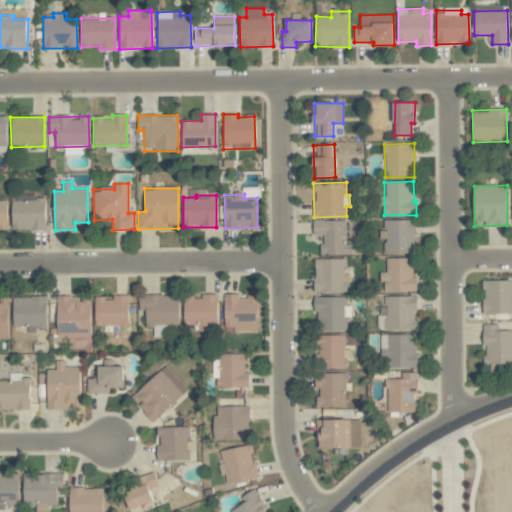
[(45,229),(45,197),(12,198),(12,230),(45,229)]
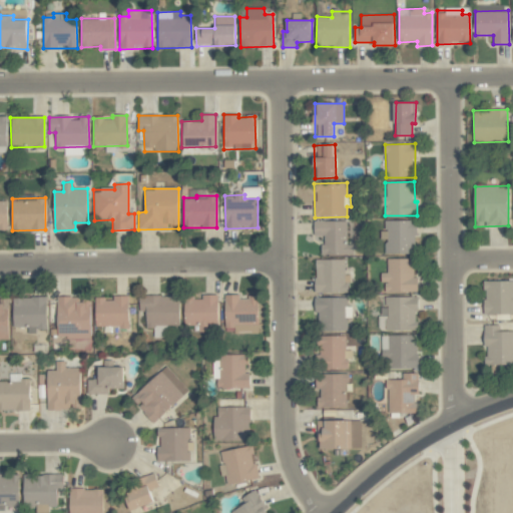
[(323,255),(354,254),(353,244),(347,244),(347,220),(314,221),(315,235),(323,235),(323,255)]
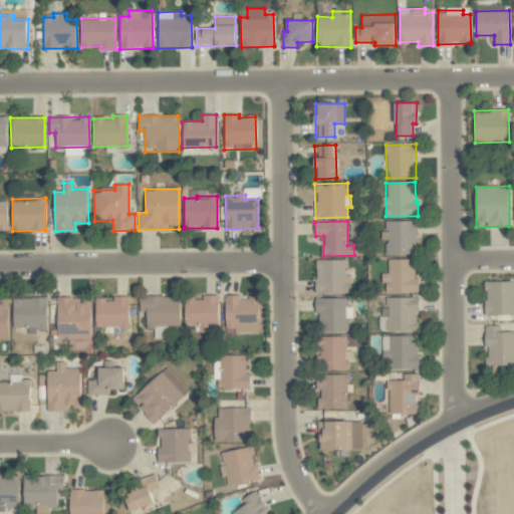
[(387,255),(418,254),(417,221),(386,221),(386,231),(381,231),(381,241),(387,240),(387,255)]
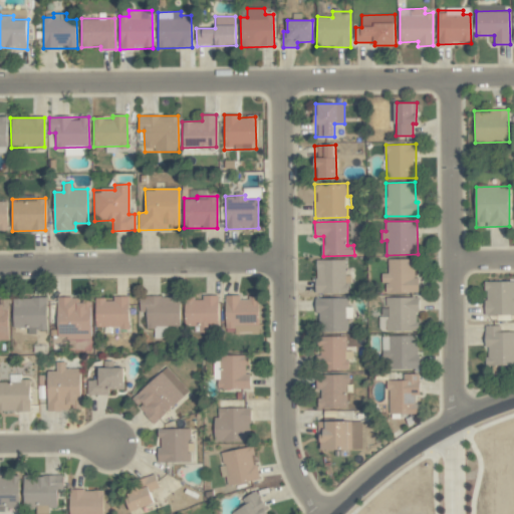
[(416,259),(388,259),(389,274),(383,274),(383,293),(419,292),(419,278),(416,278),(416,259)]
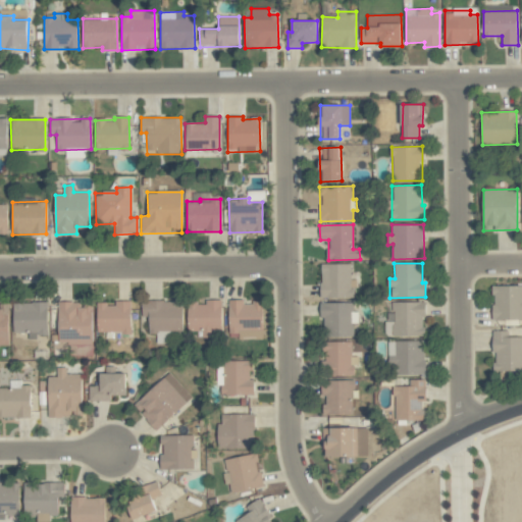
[(351,264),(321,264),(321,298),(355,298),(355,279),(351,279),(351,264)]
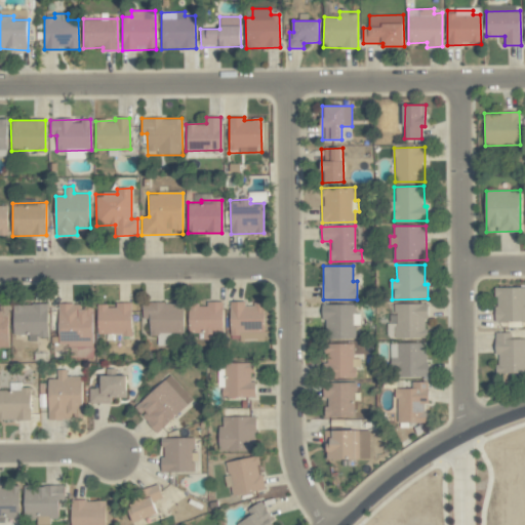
[(524,321),(524,287),(496,288),(496,322),(524,321)]
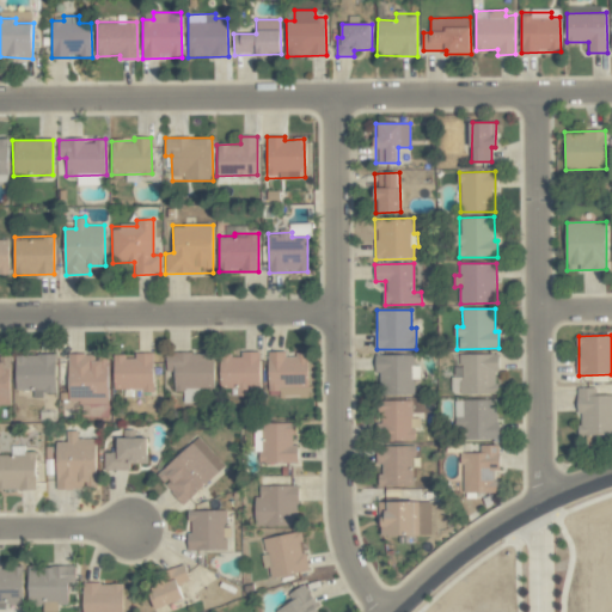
[(220,355),(219,373),(239,374),(238,383),(251,383),(251,378),(259,378),(259,353),(242,352),(242,355),(220,355)]
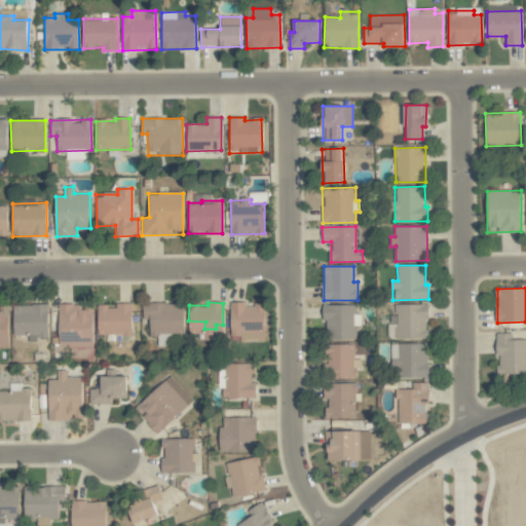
[(239,342),(264,341),(262,304),(246,304),(246,302),(231,302),(232,335),(239,334),(239,342)]
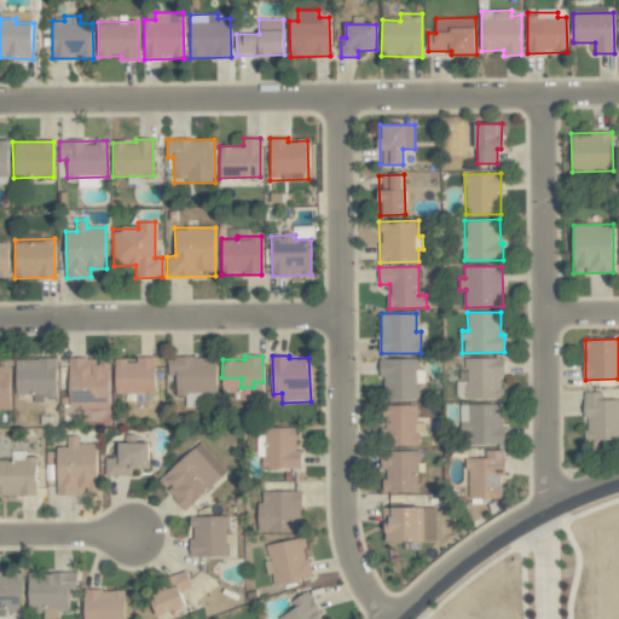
[(155,357),(137,357),(137,360),(115,362),(116,395),(156,394),(155,357)]
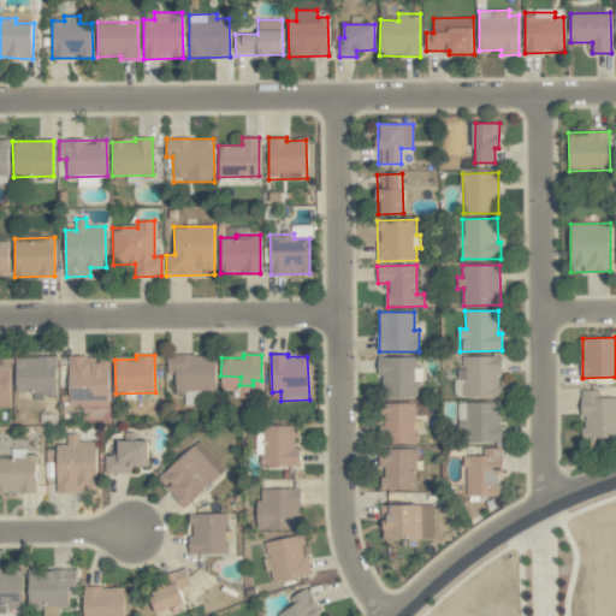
[(215,355),(167,356),(169,374),(177,374),(177,391),(215,391),(215,355)]
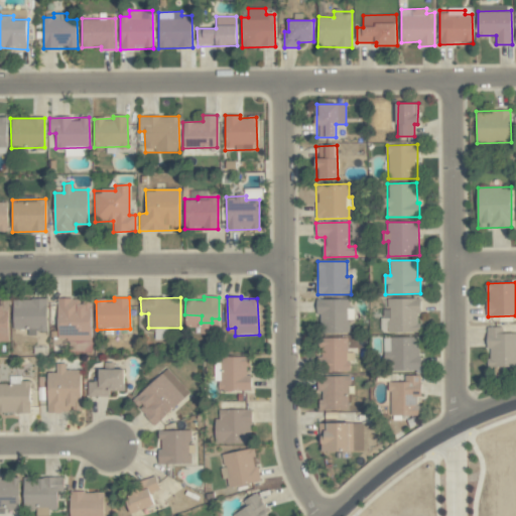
[(419,298),(388,298),(388,333),(419,333),(419,298)]
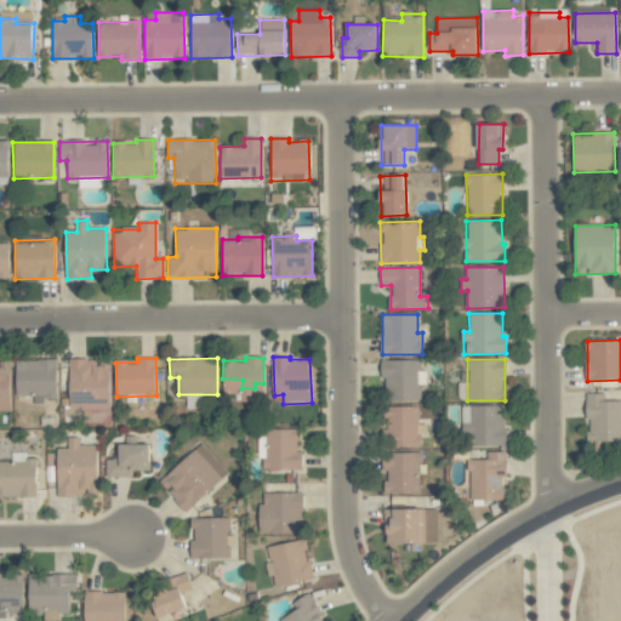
[(70,386),(102,386),(101,360),(69,362),(70,386)]
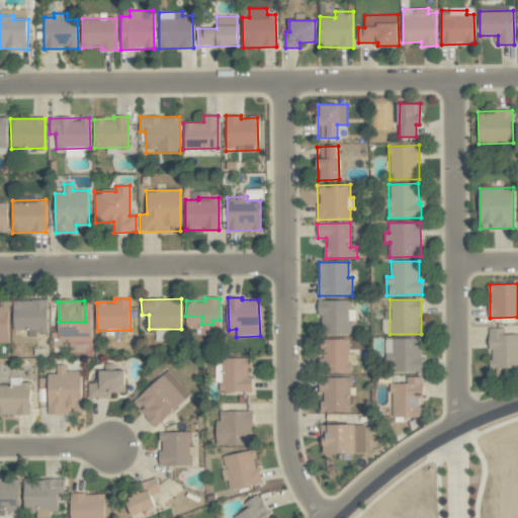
[(321,335),(353,334),(352,300),(320,300),(321,335)]
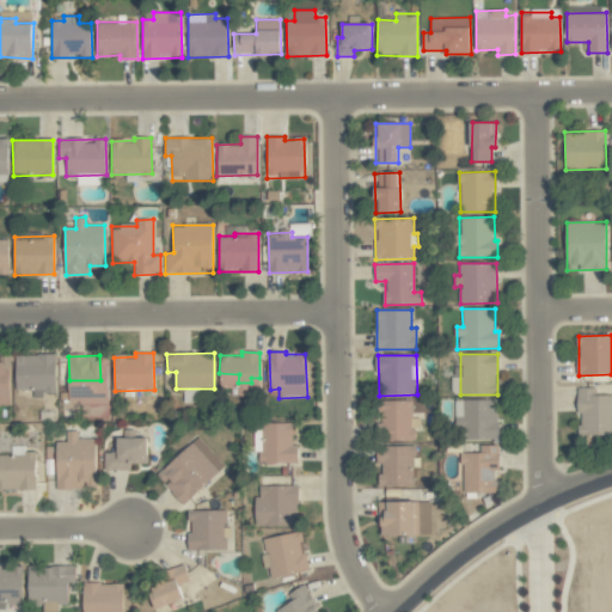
[(0,405),(10,405),(10,362),(0,361),(0,405)]
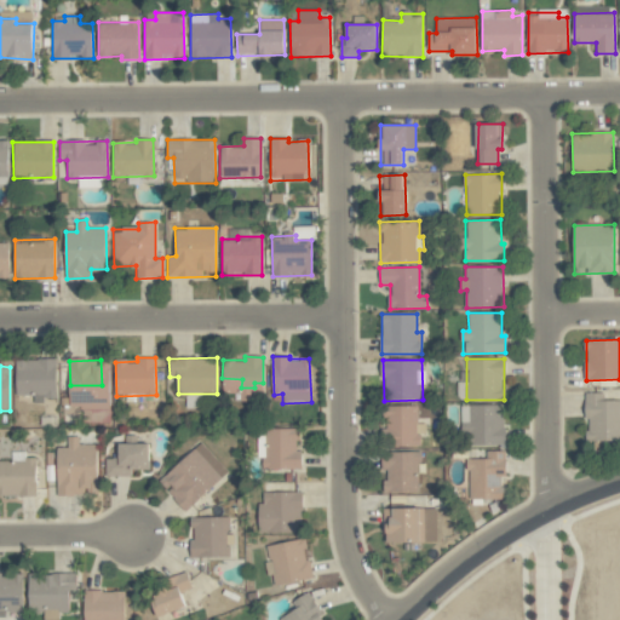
[(619,400),(604,401),(604,392),(586,392),(587,441),(619,440),(619,400)]
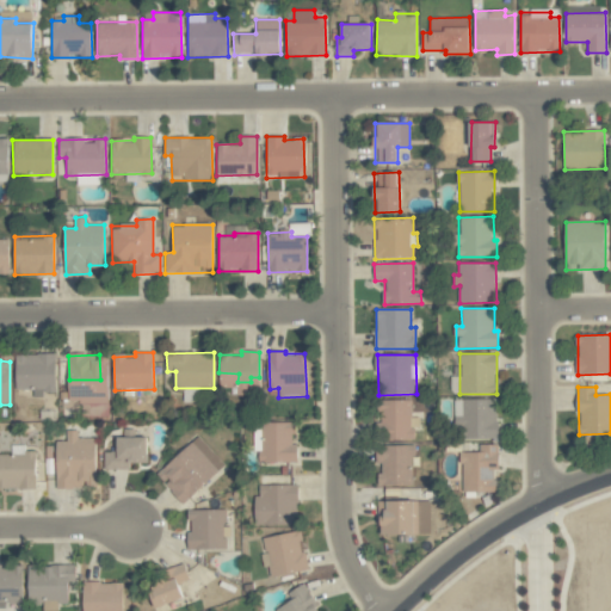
[(498,399),(463,399),(462,439),(498,439),(498,399)]
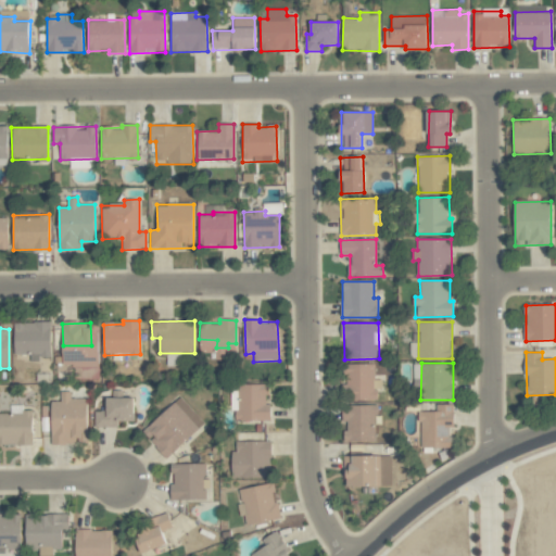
[(374,364),(345,364),(345,401),(379,400),(379,380),(375,380),(374,364)]
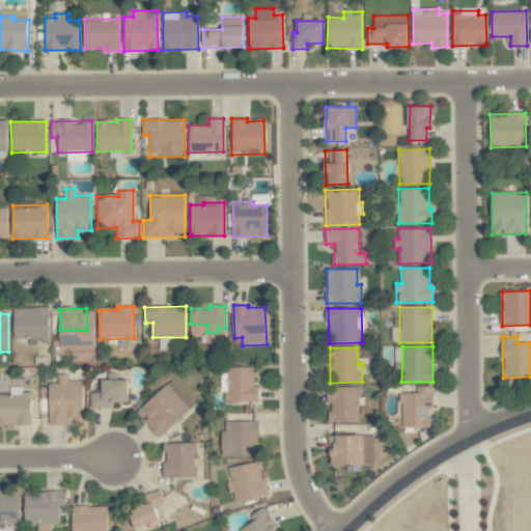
[(83,381),(67,381),(67,374),(58,373),(57,384),(50,384),(49,424),(72,424),(72,418),(83,418),(83,381)]
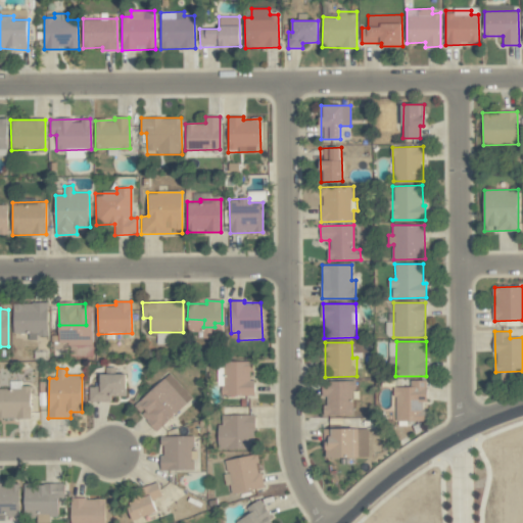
[(193,397),(170,373),(134,406),(157,430),(193,397)]
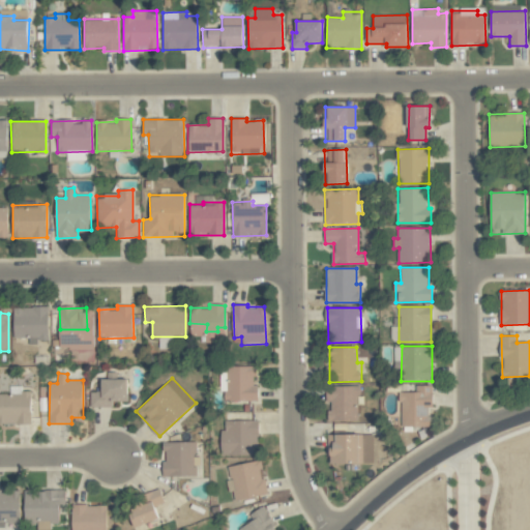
[(127,379),(101,379),(101,391),(90,392),(91,408),(112,407),(112,402),(128,402),(127,379)]
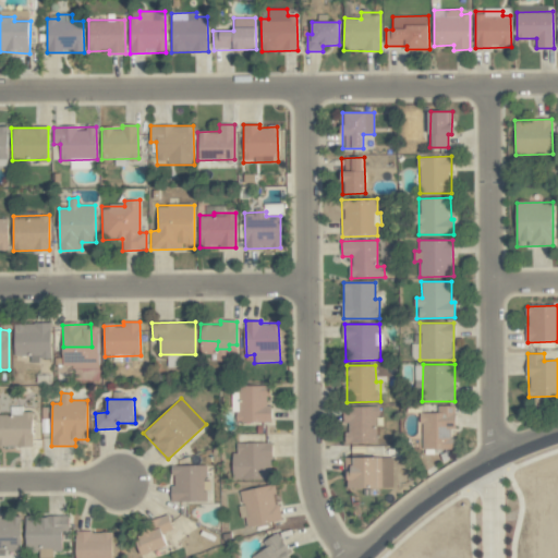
[(422,450),(453,449),(453,431),(456,431),(456,405),(437,407),(437,413),(421,413),(422,450)]
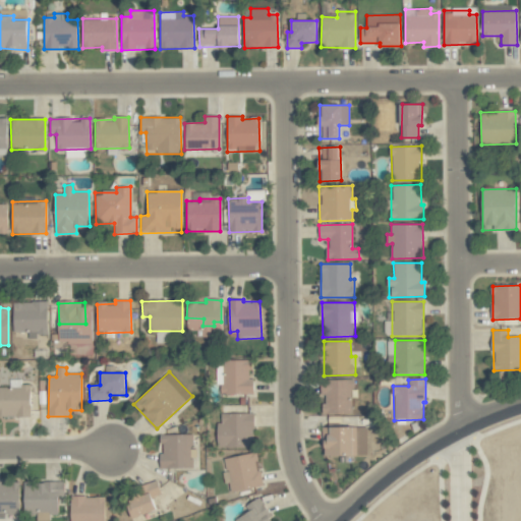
[(323,415),(353,413),(351,380),(321,381),(323,415)]
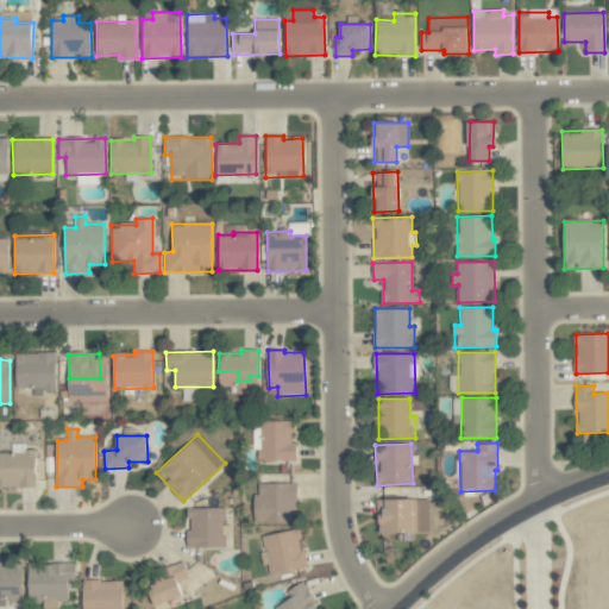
[(0,452),(0,487),(36,487),(36,452),(0,452)]
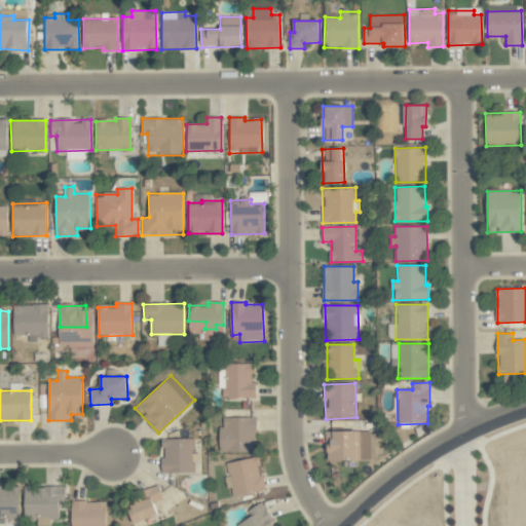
[(256,451),(256,417),(223,417),(223,426),(219,426),(219,452),(256,451)]
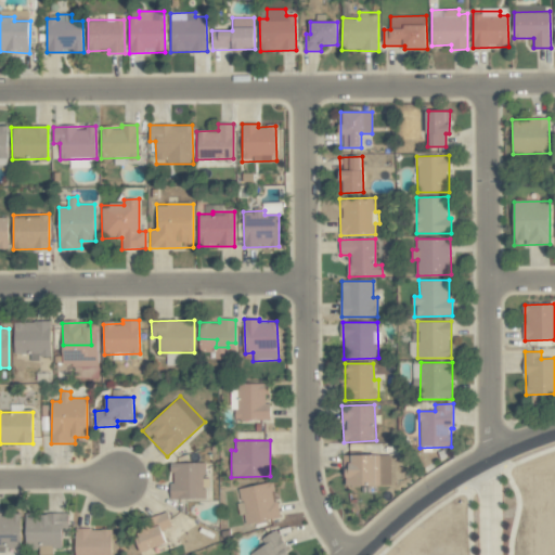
[(390,454),(345,455),(346,486),(391,485),(390,454)]
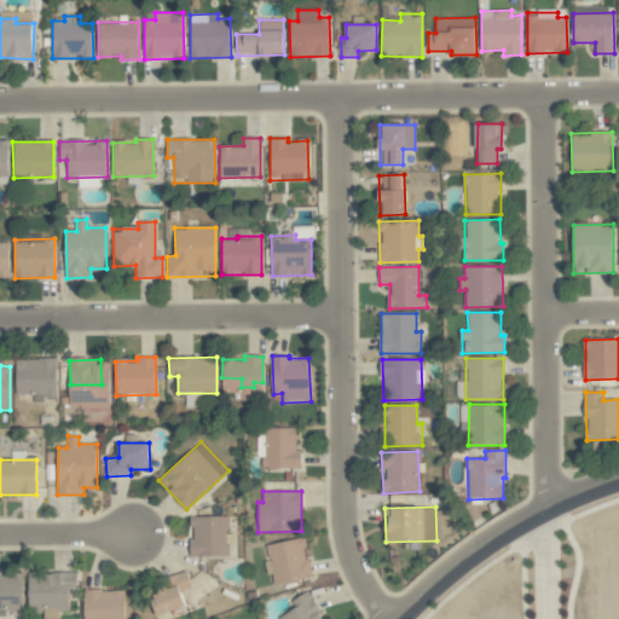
[(229,516),(191,516),(191,556),(229,555),(229,516)]
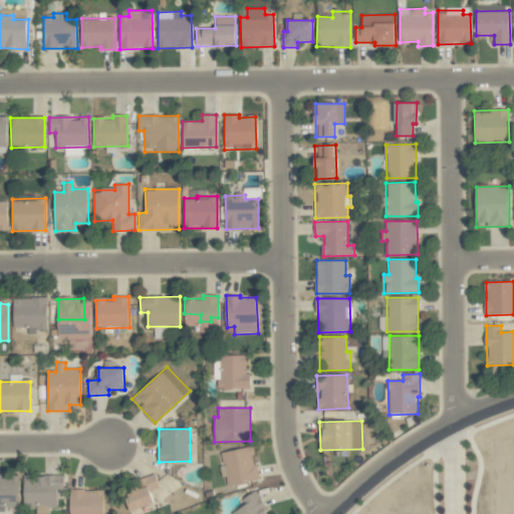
[(229,484),(257,480),(252,448),(224,453),(229,484)]
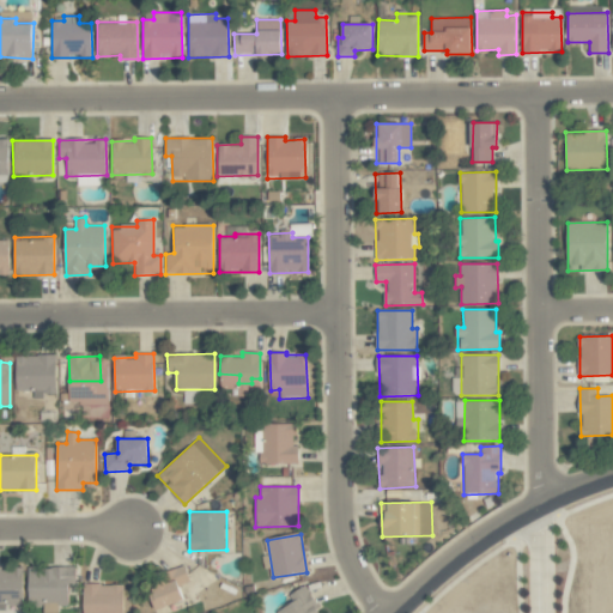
[(167,572),(169,578),(147,587),(157,611),(184,599),(180,586),(190,581),(184,565),(167,572)]
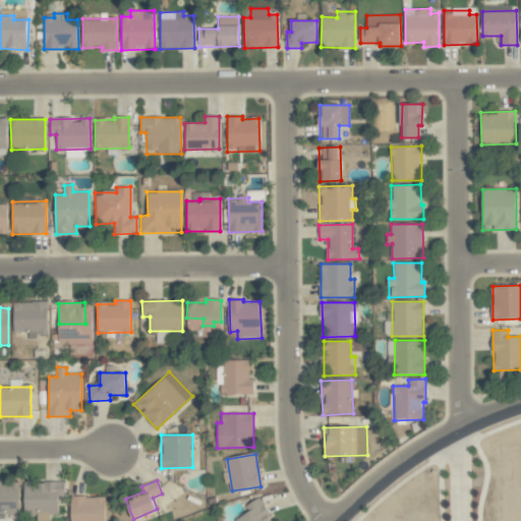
[(0,515),(19,516),(19,483),(0,482),(0,515)]
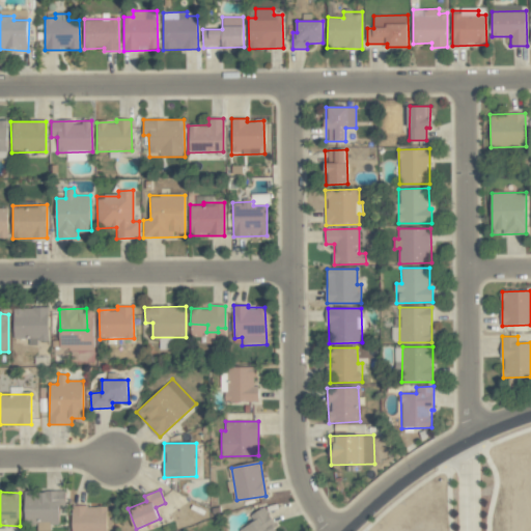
[(59,525),(59,506),(65,506),(65,492),(24,492),(24,526),(36,526),(36,530),(50,530),(51,525),(59,525)]
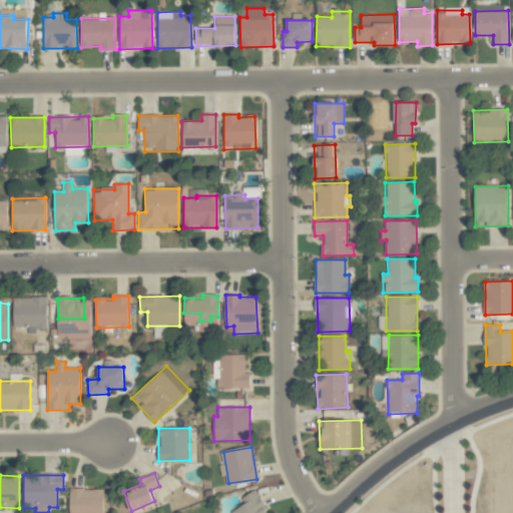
[(70,512),(103,512),(103,489),(70,489),(70,512)]
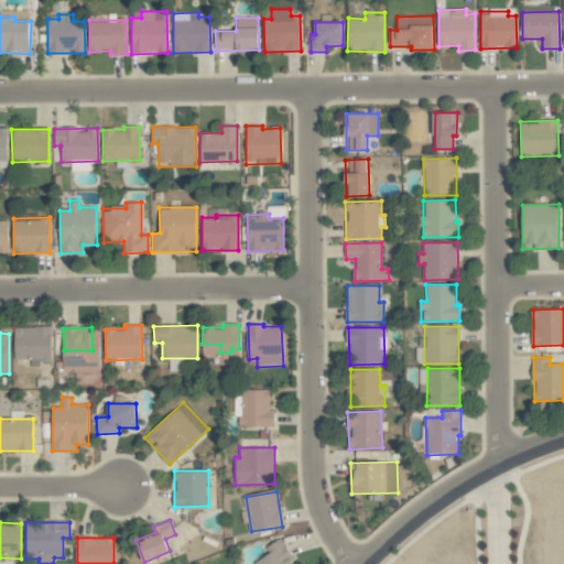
[(252,563),(294,563),(280,539),(267,548),(270,554),(252,563)]
